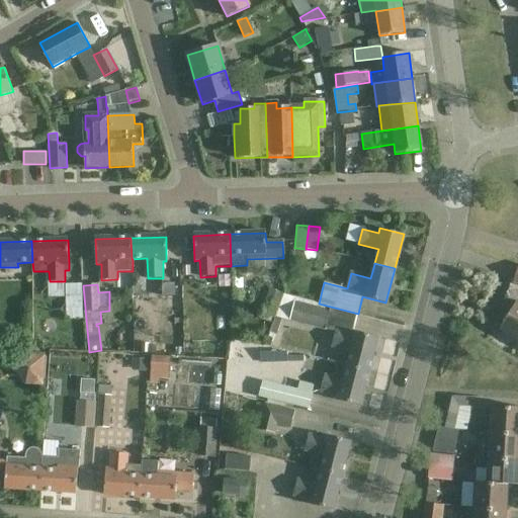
[(179,285),(165,285),(165,307),(179,307),(179,285)]
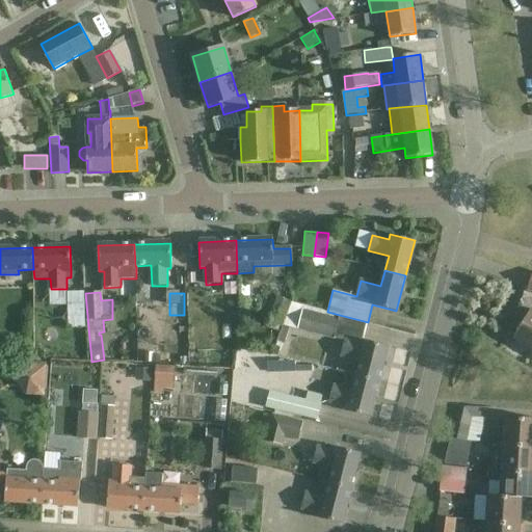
[(282,327),(291,302),(277,298),(269,322),(282,327)]
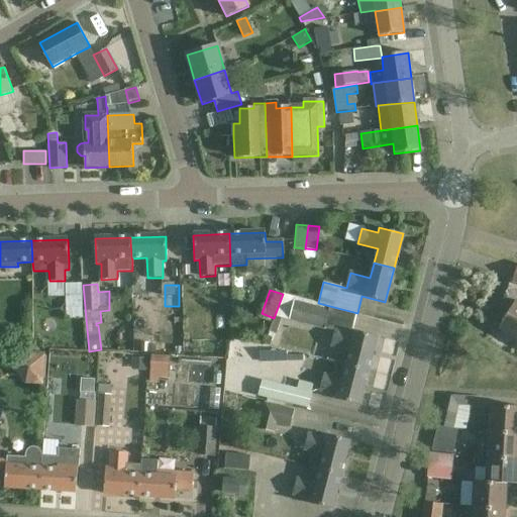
[(274,318),(269,332),(277,334),(283,319),(334,332),(331,346),(351,351),(347,366),(368,371),(377,336),(352,330),(357,313),(318,303),(283,294),(274,318)]
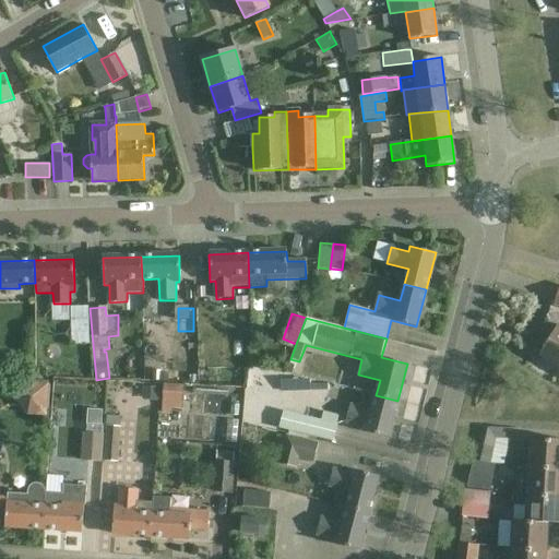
[(162,339),(162,319),(145,319),(145,339),(162,339)]
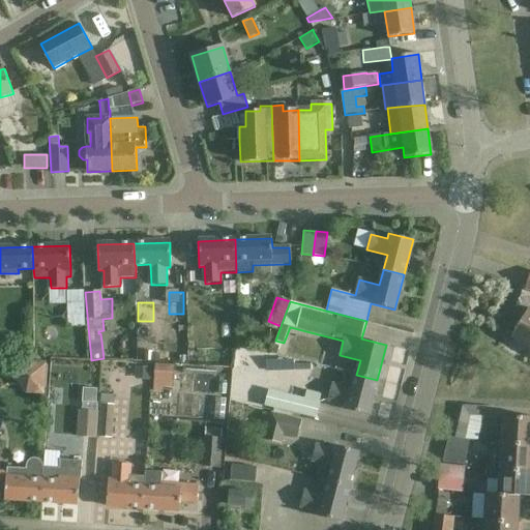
[(512,337),(529,349),(529,310),(523,321),(512,315),(506,329),(514,334),(512,337)]
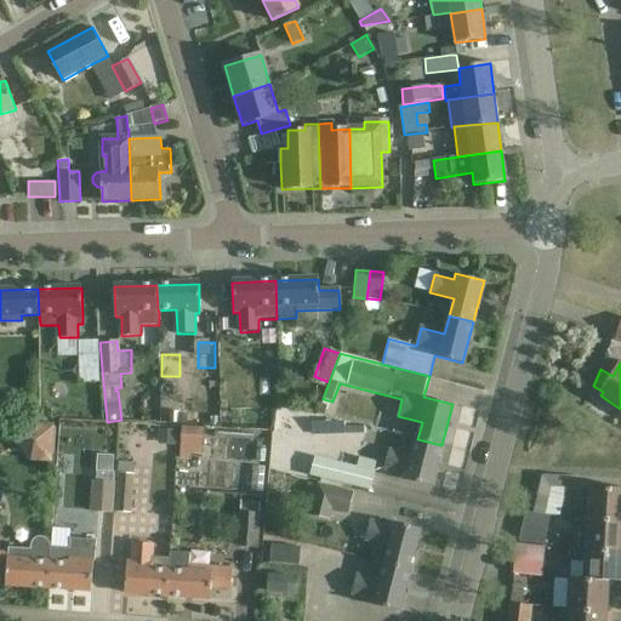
[(85,422),(68,421),(67,445),(84,446),(85,422)]
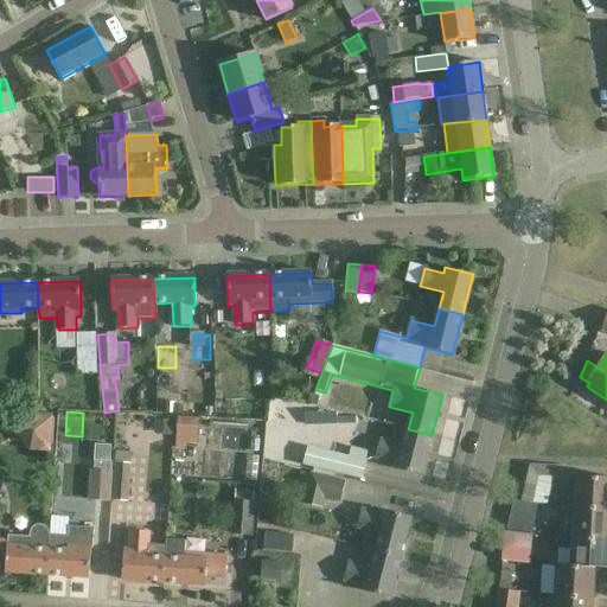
[(53,416),(17,414),(16,434),(30,452),(51,452),(53,416)]
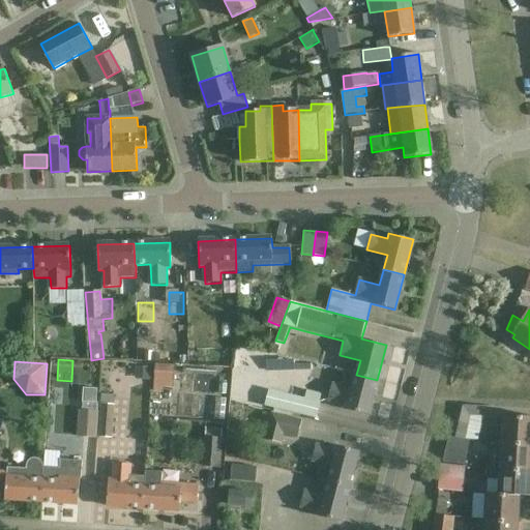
[(176,365),(155,363),(153,392),(164,393),(165,388),(174,389),(176,365)]
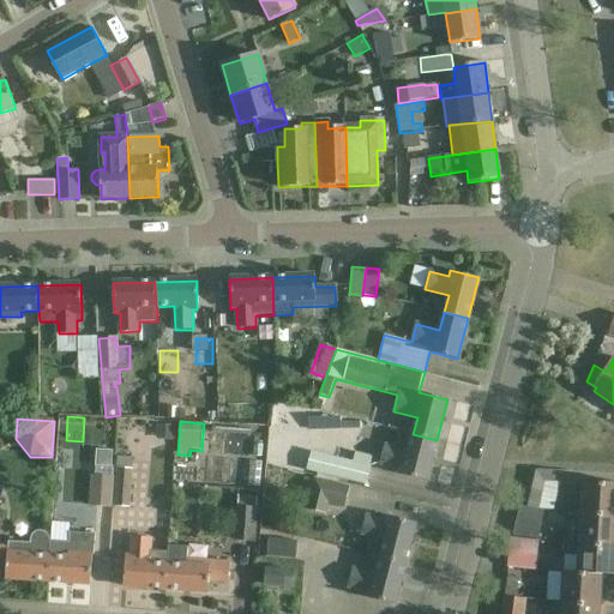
[(426,481),(437,440),(413,434),(398,429),(395,447),(385,445),(380,463),(399,468),(398,474),(426,481)]
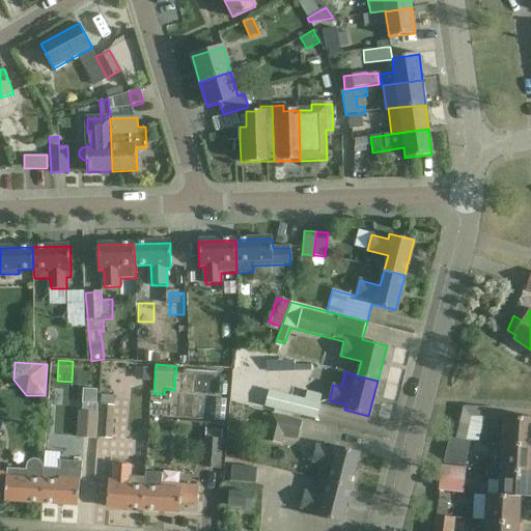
[(269,390),(264,408),(316,420),(320,402),(319,402),(322,394),(307,391),(305,399),(269,390)]
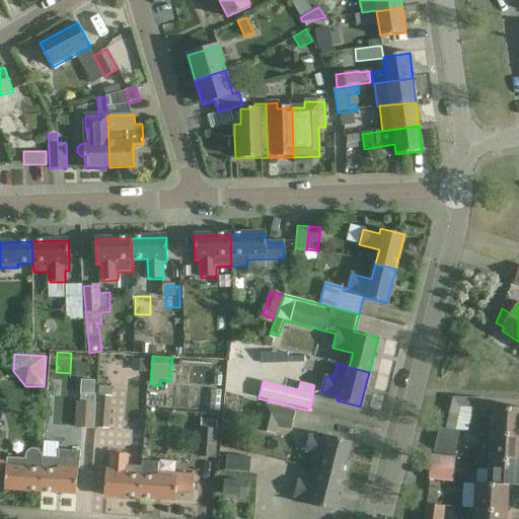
[(113,389),(99,388),(96,429),(109,430),(113,389)]
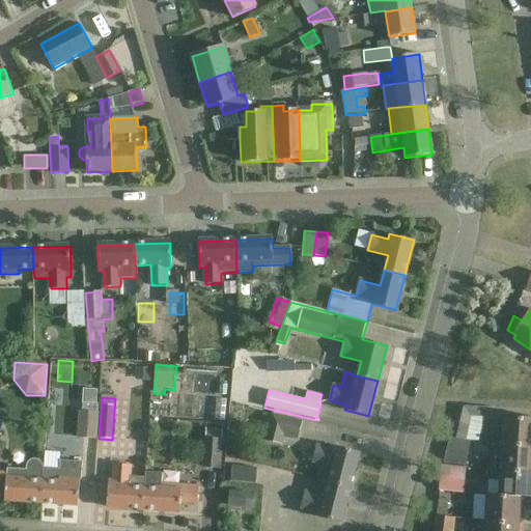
[(99,400),(83,399),(80,439),(94,441),(99,400)]
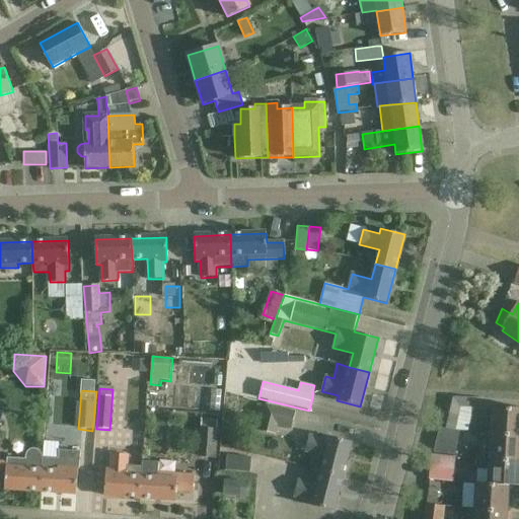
[(221,391),(211,390),(210,412),(220,413),(221,391)]
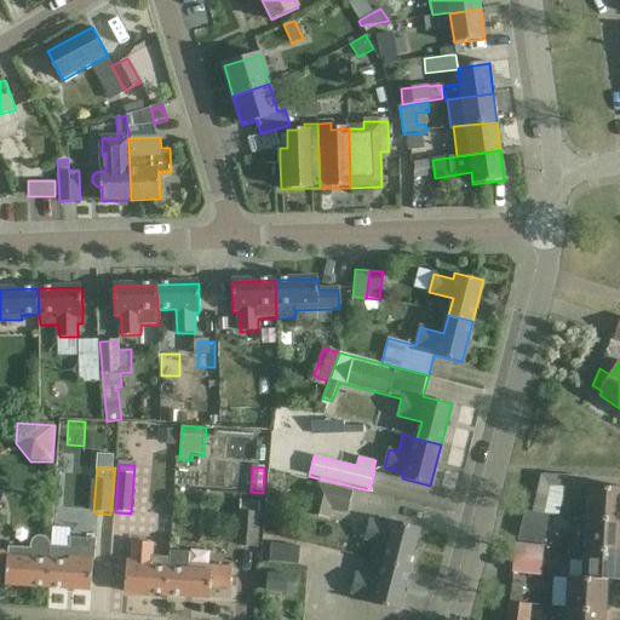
[(540,474),(532,512),(544,515),(550,486),(561,487),(561,475),(540,474)]
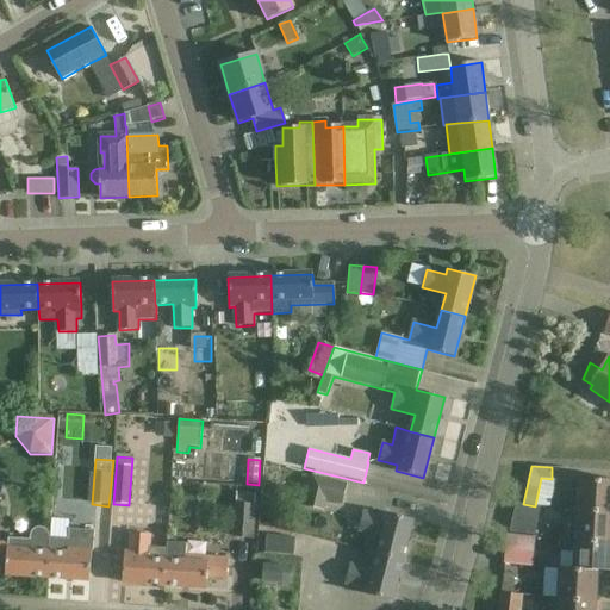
[(348,483),(312,474),(311,477),(303,474),(296,502),(304,504),(304,506),(324,511),(327,502),(342,505),(348,483)]
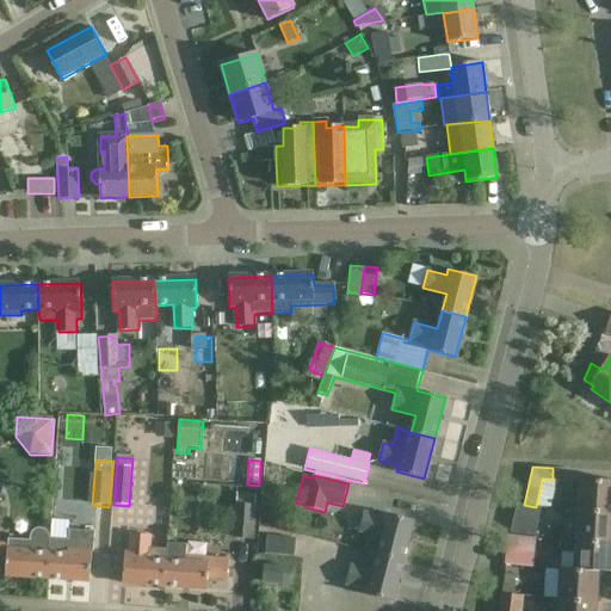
[(610,481),(578,480),(576,511),(610,512),(610,481)]
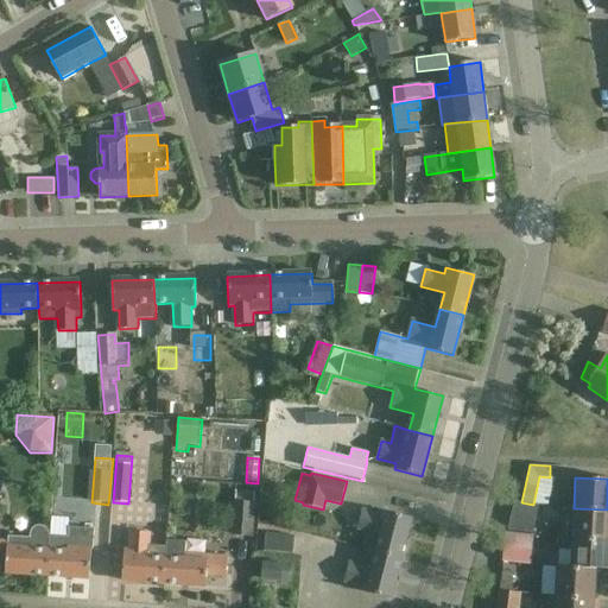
[(257,493),(234,491),(230,537),(253,538),(257,493)]
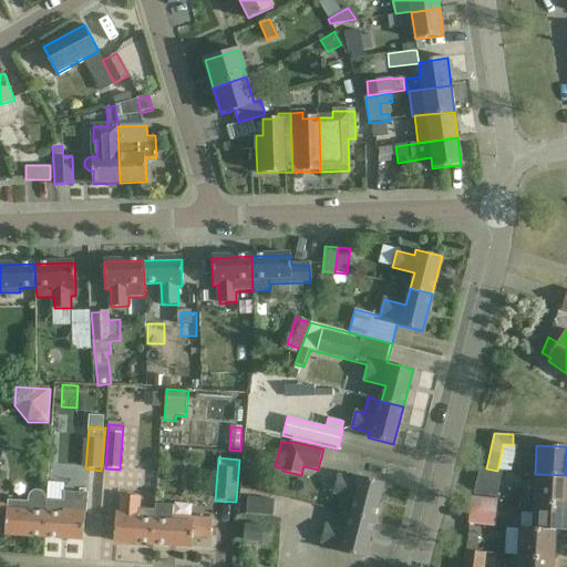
[(503,472),(497,471),(486,468),(481,466),(474,495),(496,498),(503,472)]
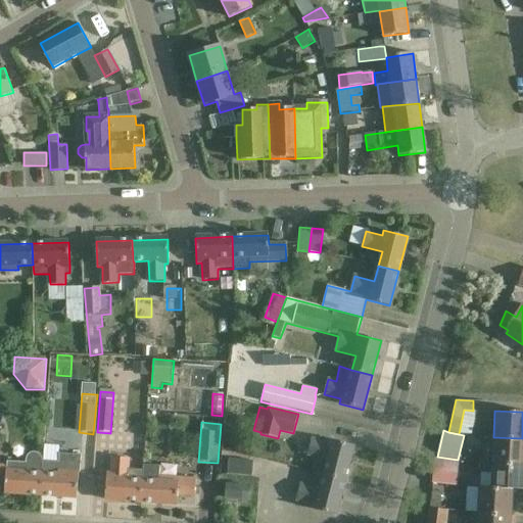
[(522,438),(493,437),(492,462),(522,463),(522,438)]
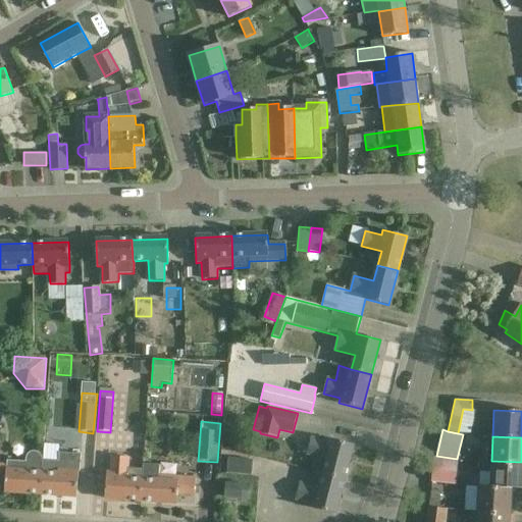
[(310,471),(323,475),(323,474),(344,480),(353,446),(328,438),(327,444),(311,439),(307,455),(314,457),(310,471)]
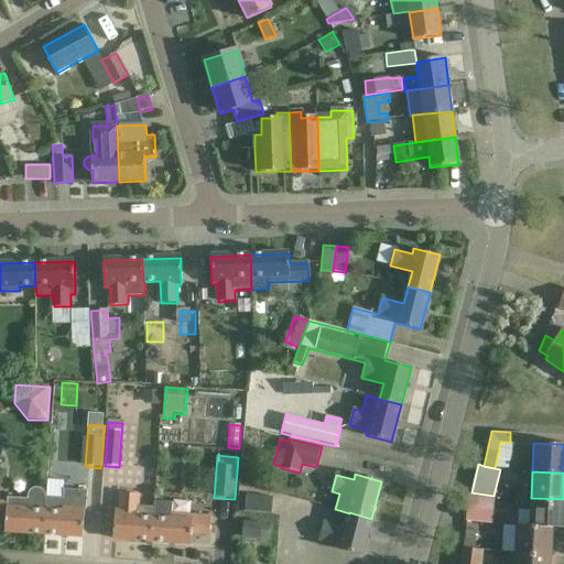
[(44,534),(46,498),(45,498),(44,492),(43,489),(36,488),(32,488),(30,490),(29,495),(28,499),(7,498),(7,502),(0,502),(0,519),(7,520),(6,531),(44,534)]
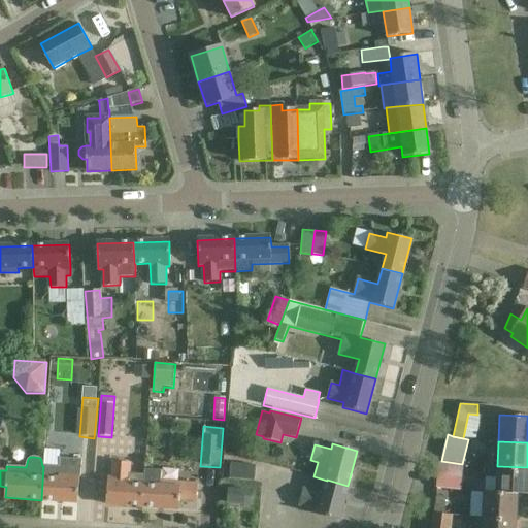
[(43,466),(41,500),(76,502),(79,459),(60,458),(60,467),(43,466)]
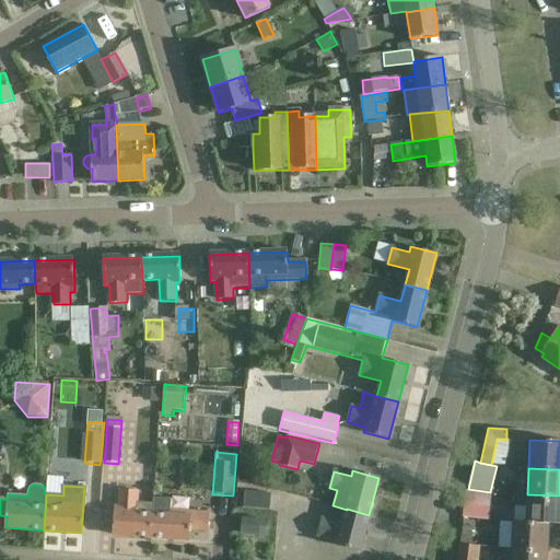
[(153,503),(136,502),(137,490),(121,489),(120,508),(115,506),(113,535),(151,538),(153,503)]
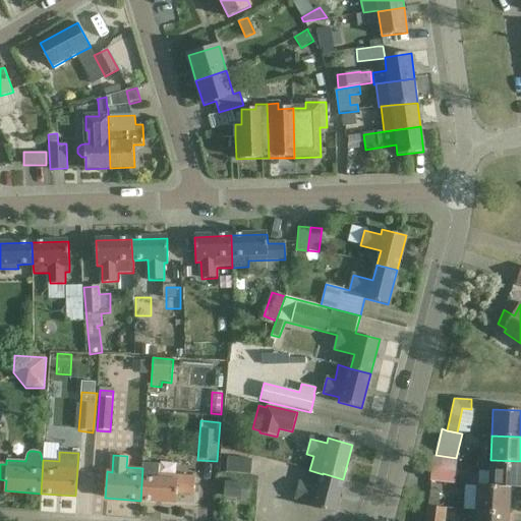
[(458,460),(432,457),(430,481),(456,484),(458,460)]
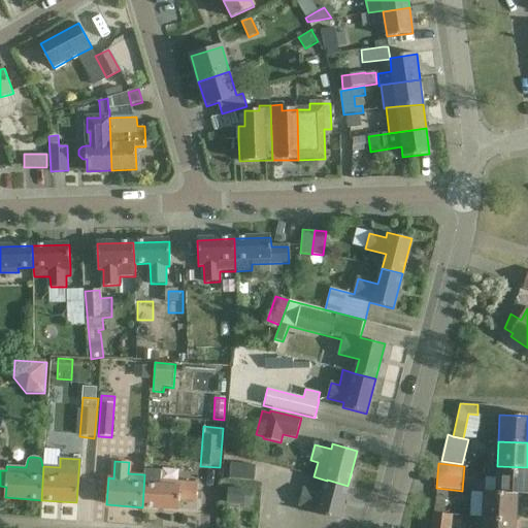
[(256,465),(231,464),(230,479),(255,481),(256,465)]
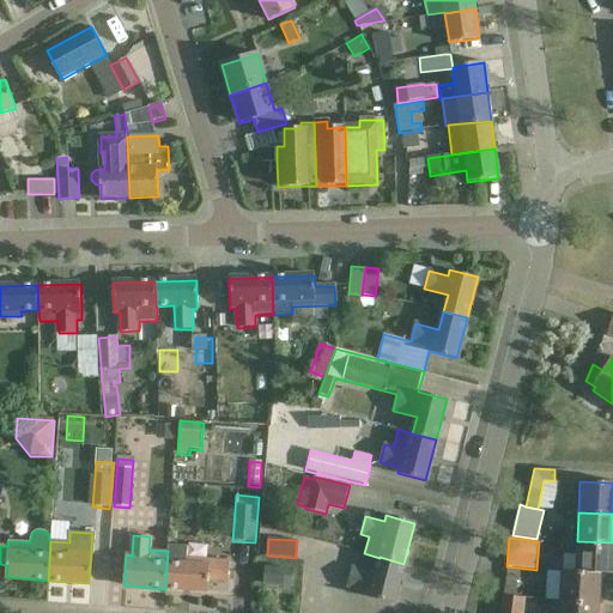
[(612,542),(577,541),(563,541),(562,553),(576,554),(576,572),(600,574),(612,574),(612,542)]
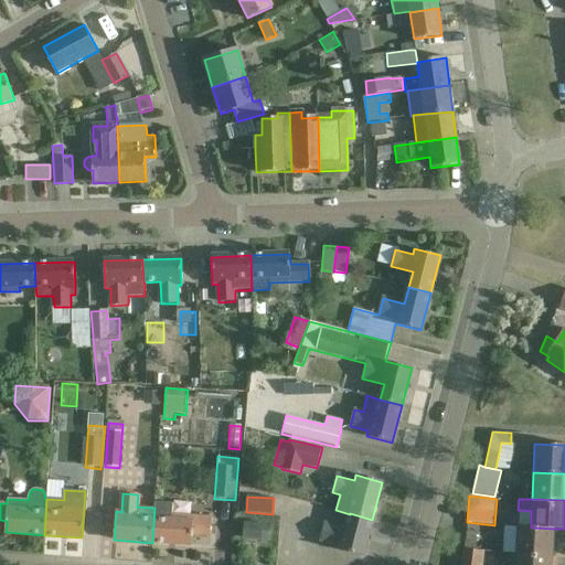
[(155,502),(155,508),(152,543),(191,545),(192,534),(211,535),(212,518),(172,515),(172,503),(155,502)]
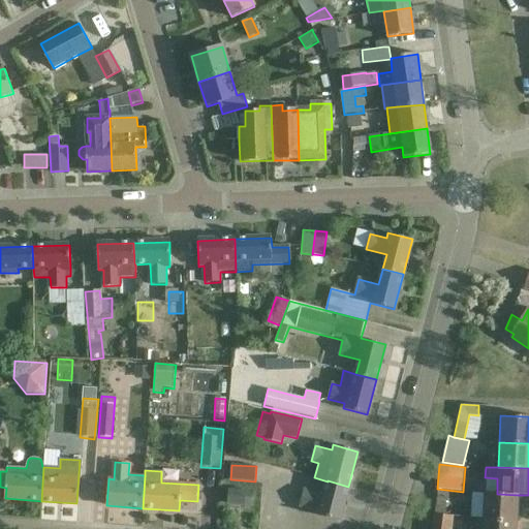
[(328,480),(328,481),(323,497),(304,491),(300,506),(316,510),(315,515),(339,521),(348,487),(328,480)]
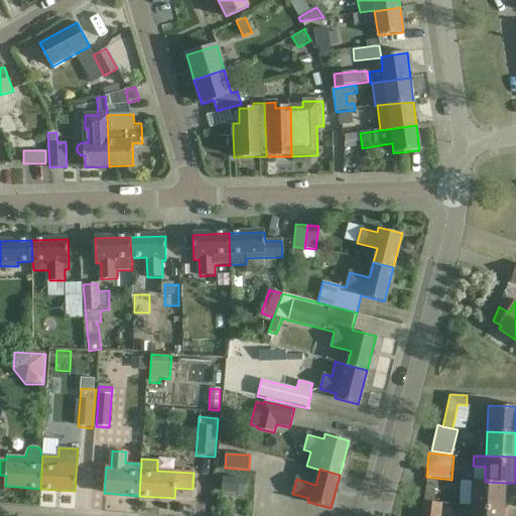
[(247,479),(224,477),(223,493),(246,495),(247,479)]
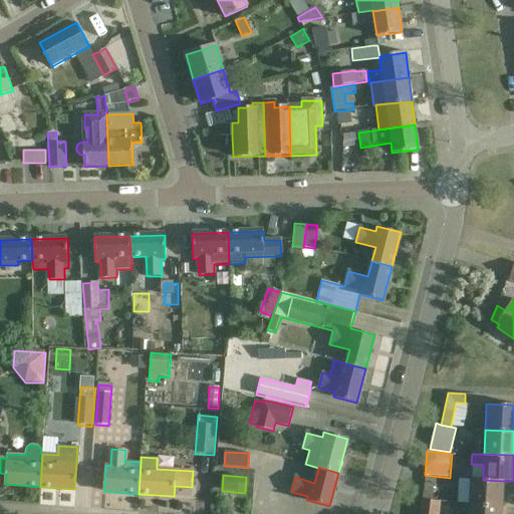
[(470,504),(502,506),(503,481),(483,480),(472,479),(470,504)]
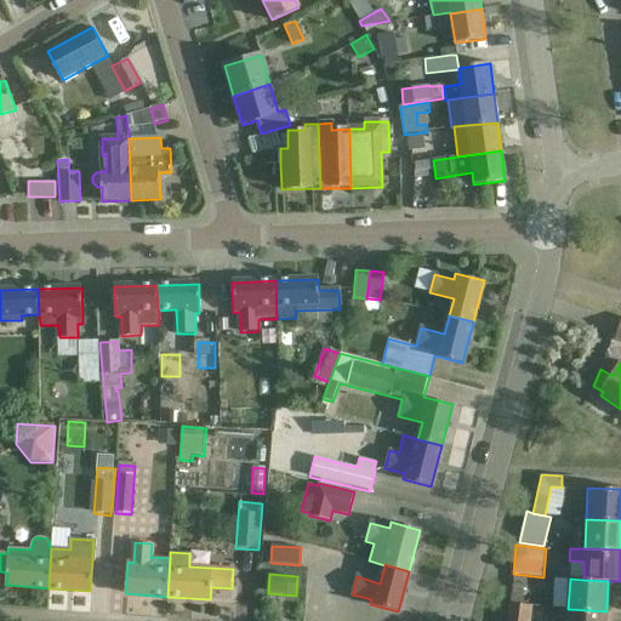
[(523,585),(512,585),(510,604),(520,605),(523,585)]
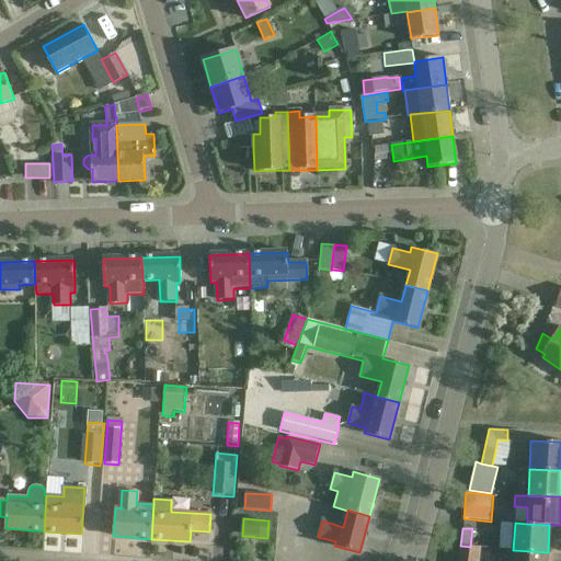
[(478,560),(480,549),(460,547),(458,560),(478,560)]
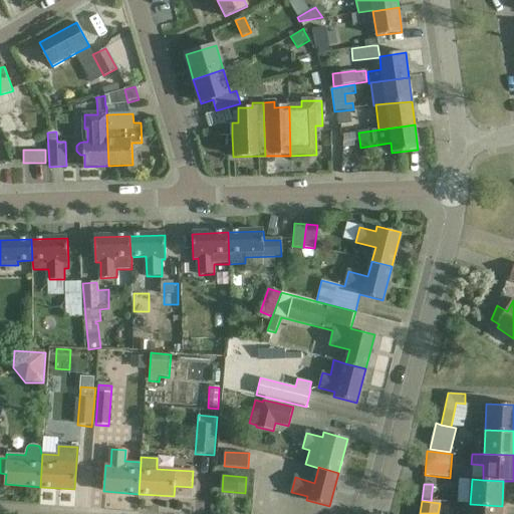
[(501,513),(502,506),(470,504),(469,513),(501,513)]
